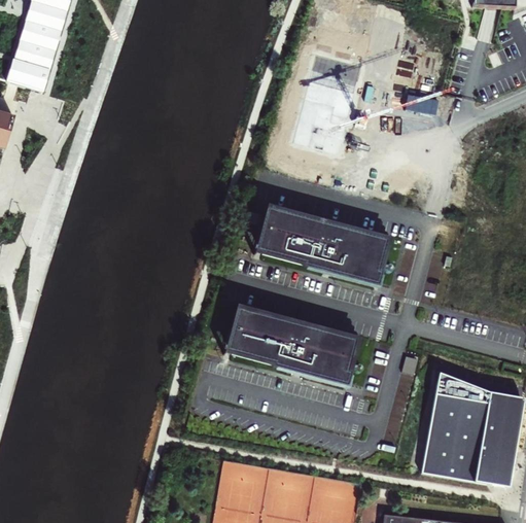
[(0,0),(0,76),(42,90),(69,0),(0,0)]
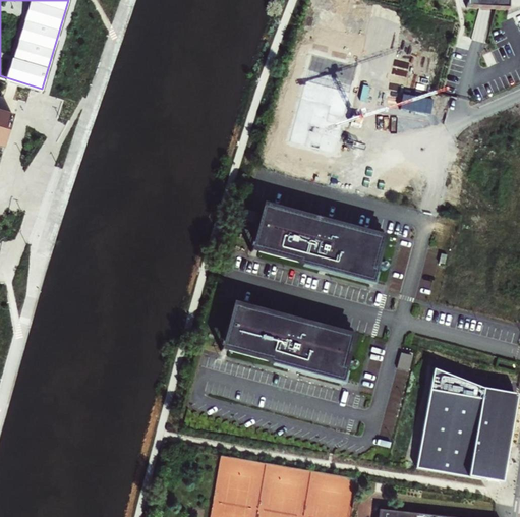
[(0,162),(14,112),(0,108),(0,162)]
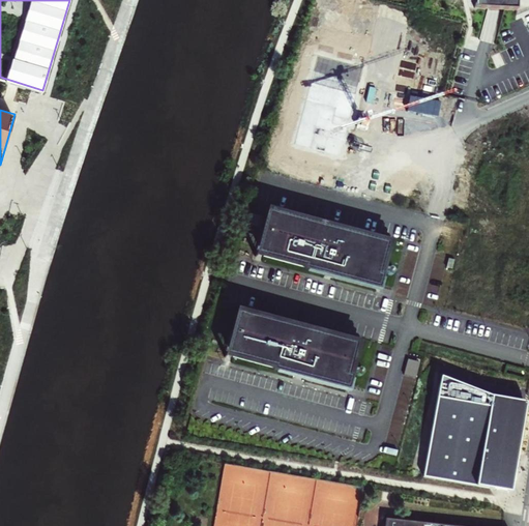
[(392,243),(264,208),(252,257),(380,293),(392,243)]
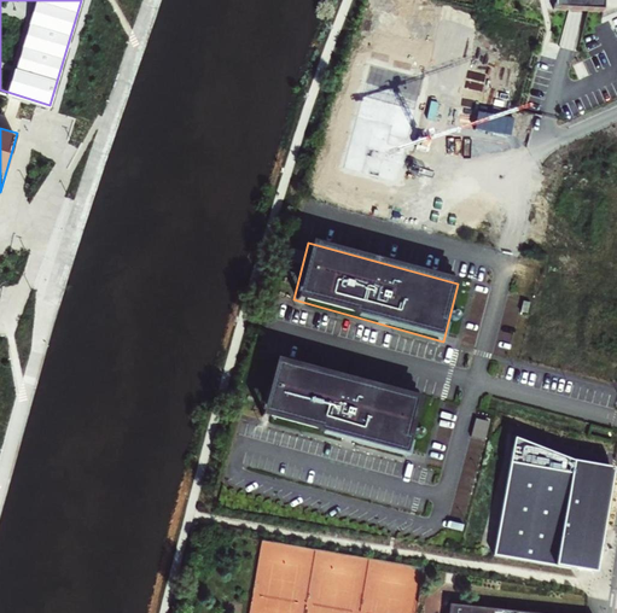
[(424,396),(278,356),(262,414),(408,453),(424,396)]
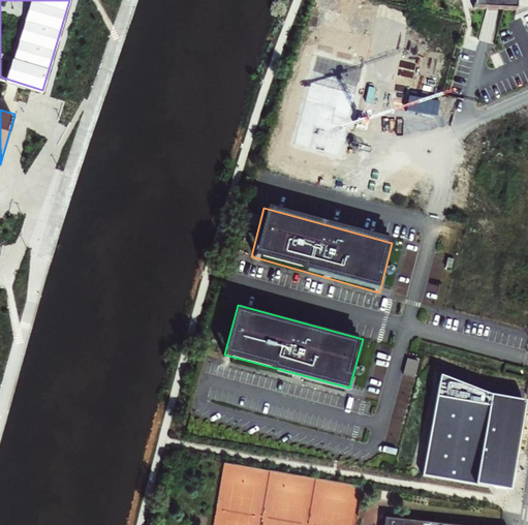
[(416,376),(420,361),(408,357),(404,372),(416,376)]
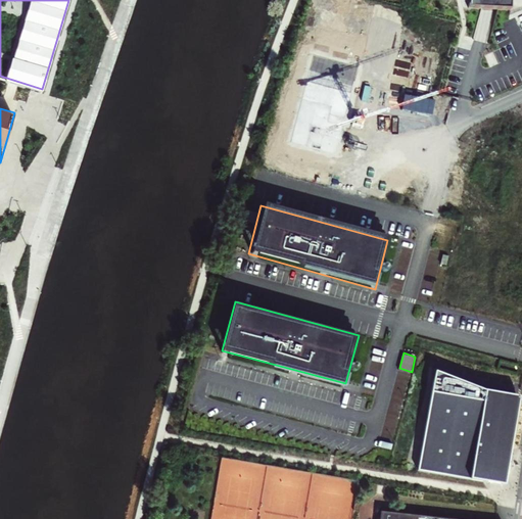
[(490,389),(435,368),(419,466),(506,482),(520,393),(490,389)]
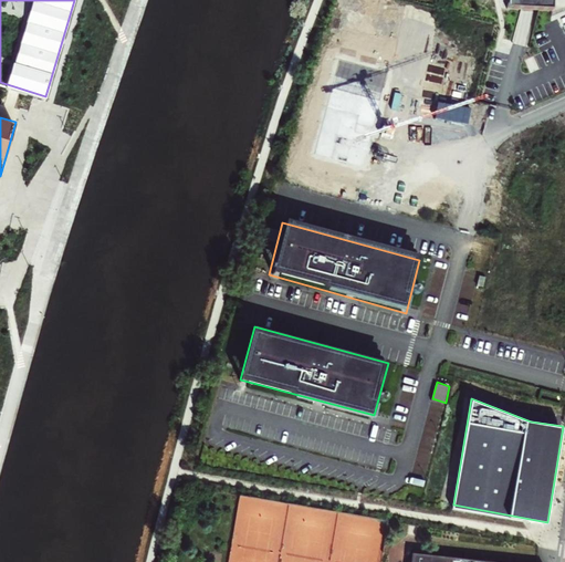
[(410,561),(522,561),(412,549),(410,561)]
